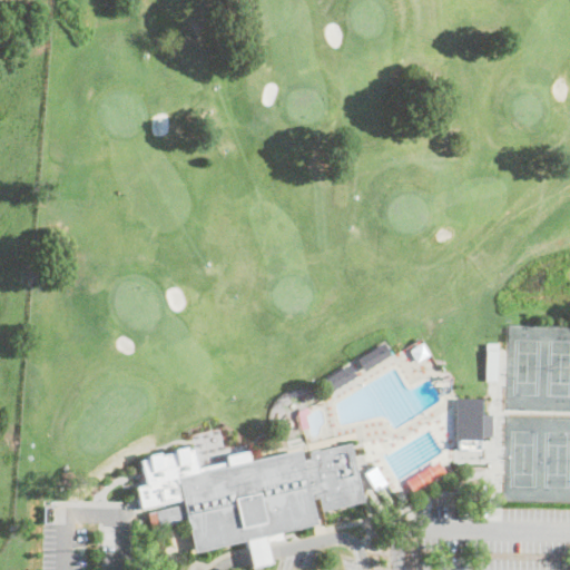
[(429,353),(416,361),(409,349),(421,341),(429,353)]
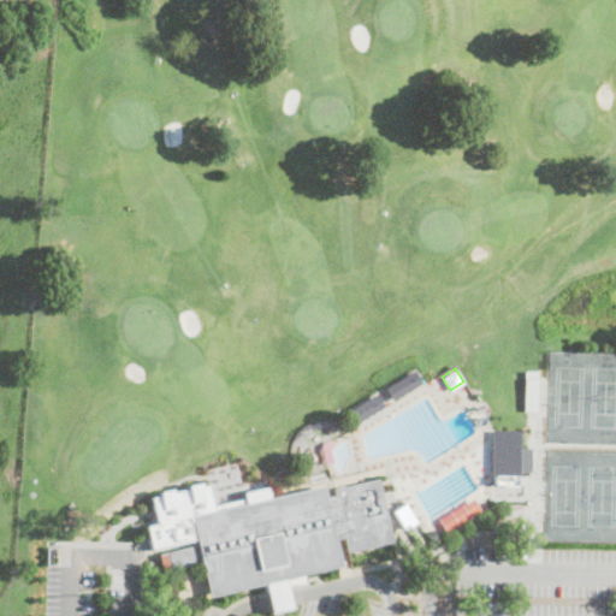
[(421,383),(394,400),(385,388),(414,369),(421,383)]
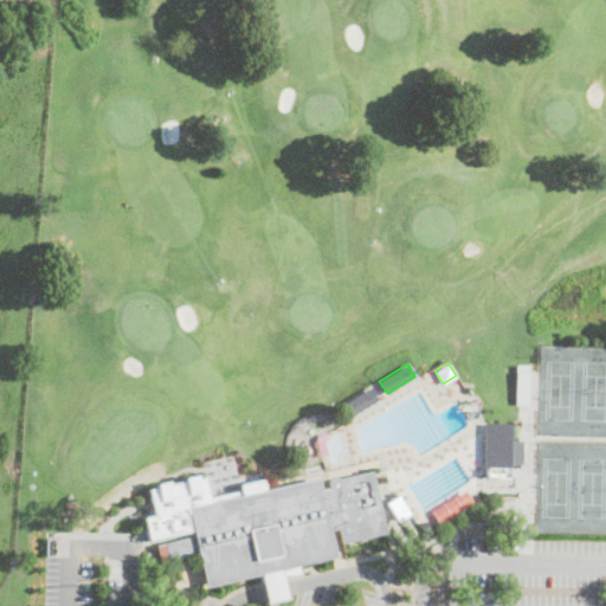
[(539,369),(537,411),(529,411),(529,395),(520,395),(521,369),(539,369)]
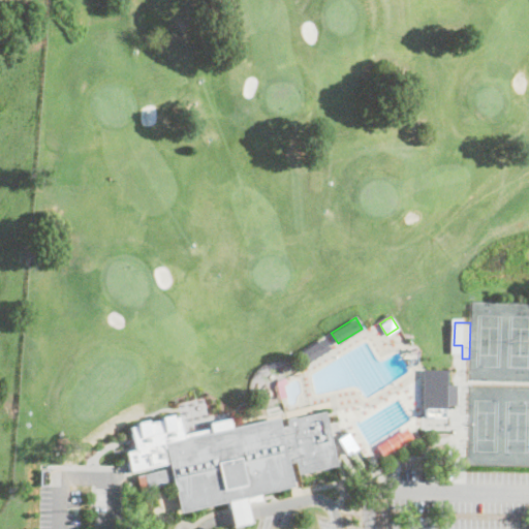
[(331,348),(305,364),(299,352),(323,337),(331,348)]
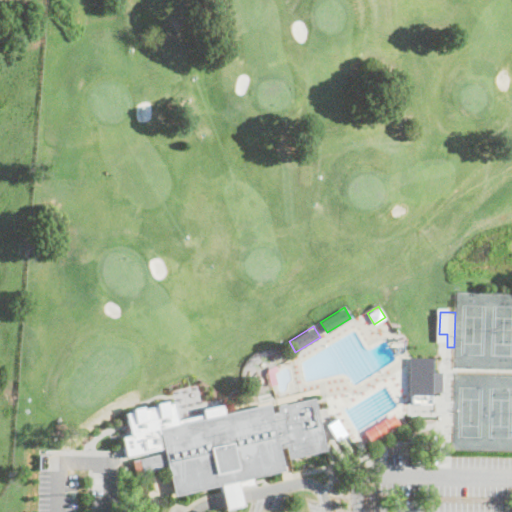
[(270,385),(266,370),(274,364),(277,370),(274,372),(276,383),(270,385)]
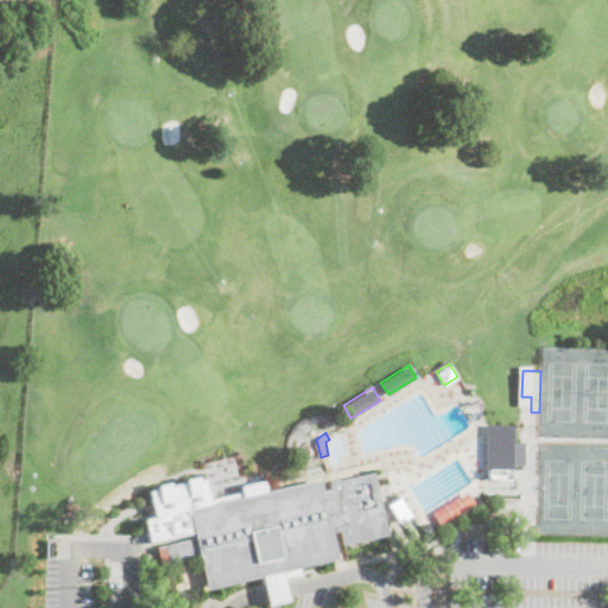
[(355,476),(373,473),(387,534),(334,548),(336,558),(206,589),(198,556),(162,564),(158,550),(166,549),(165,545),(187,539),(183,520),(190,518),(188,510),(318,480),(322,491),(330,488),(329,483),(330,482),(328,473),(353,467),(355,476)]
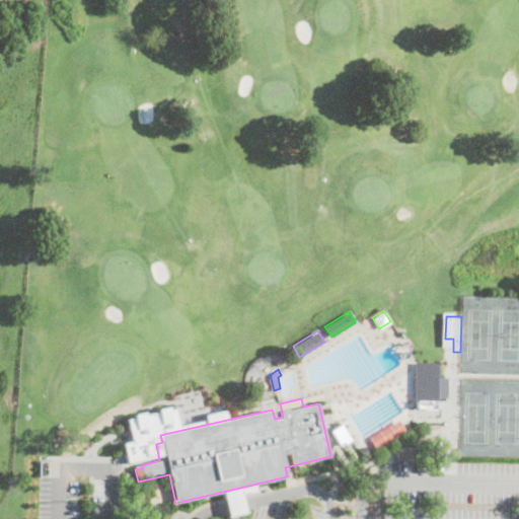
[(227,419),(225,415),(246,409),(247,414),(227,419)]
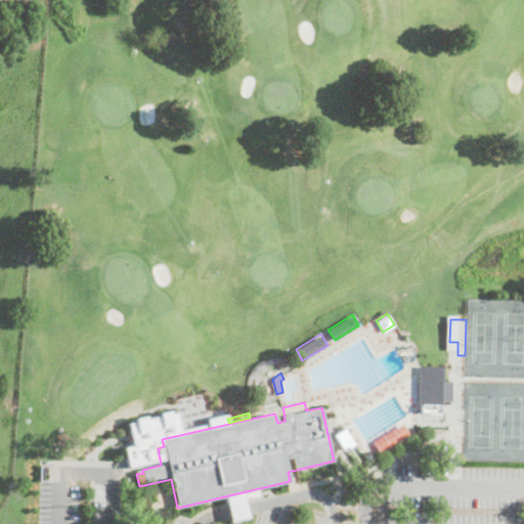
[(354,443),(343,449),(334,434),(344,427),(354,443)]
